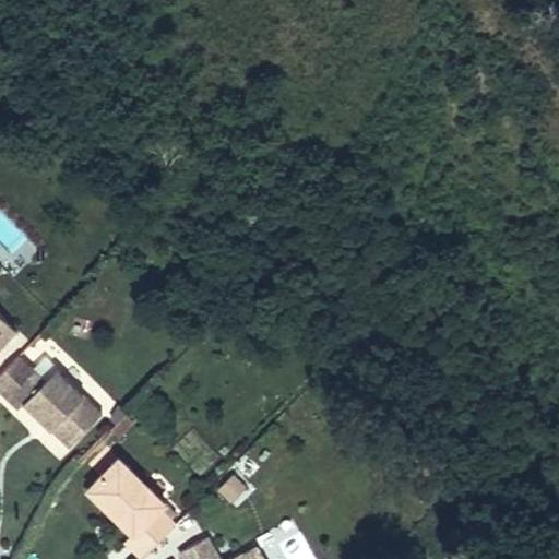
[(0,344),(15,329),(0,312),(0,344)]
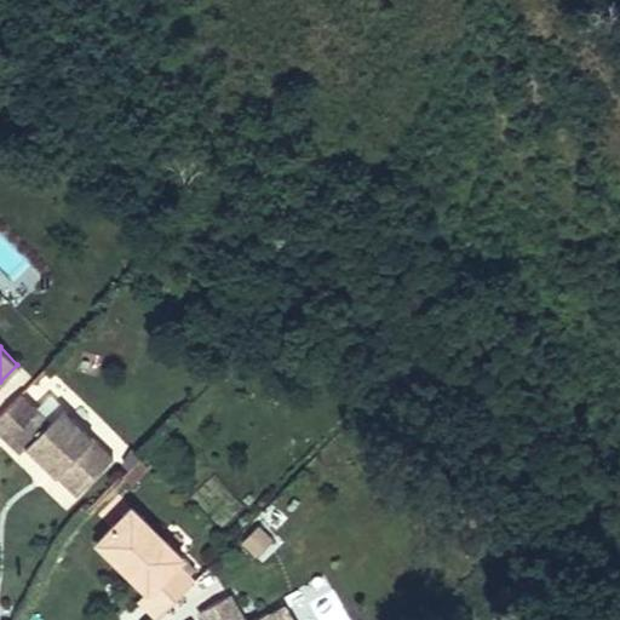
[(62,407),(49,394),(36,407),(50,419),(62,407)]
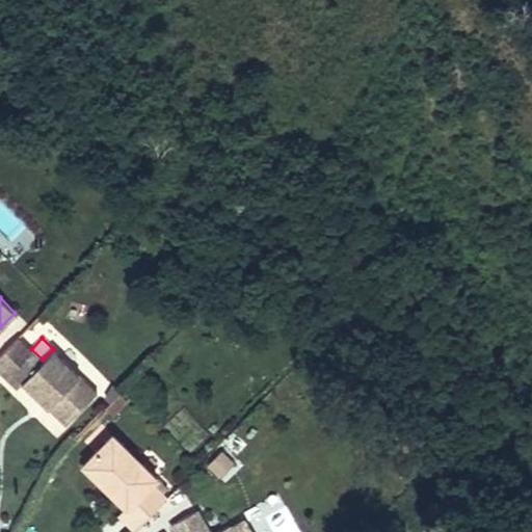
[(0,366),(8,374),(29,351),(18,340),(0,357),(0,366)]
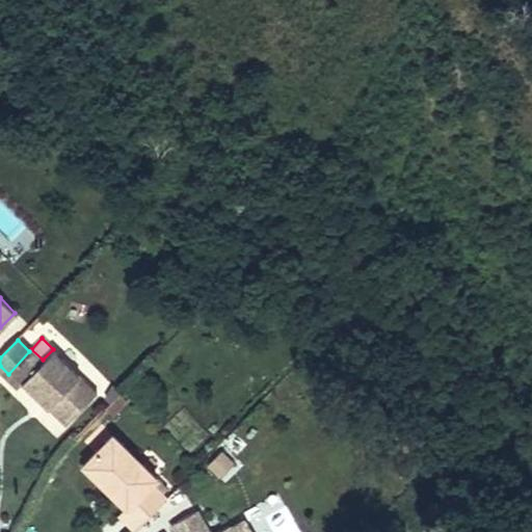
[(8,374),(5,376),(18,388),(23,382),(40,398),(44,395),(52,402),(48,406),(67,424),(98,392),(53,349),(43,360),(31,349),(29,351),(8,374)]
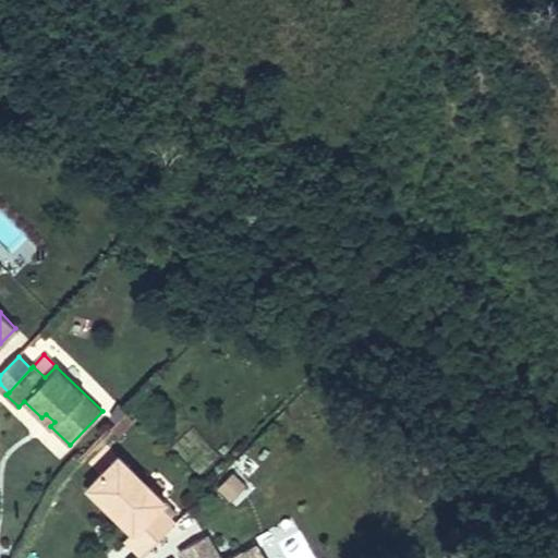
[(126,413),(111,428),(119,436),(134,420),(126,413)]
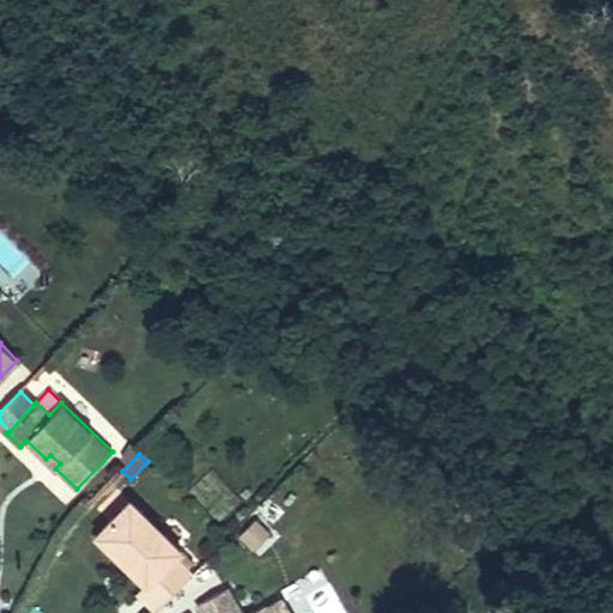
[(50,455),(46,459),(55,468),(60,463),(50,455)]
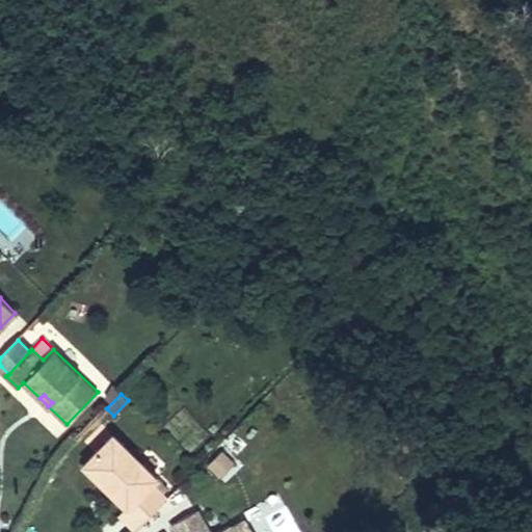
[(120,513),(136,530),(167,498),(152,483),(157,477),(112,434),(83,464),(127,506),(120,513)]
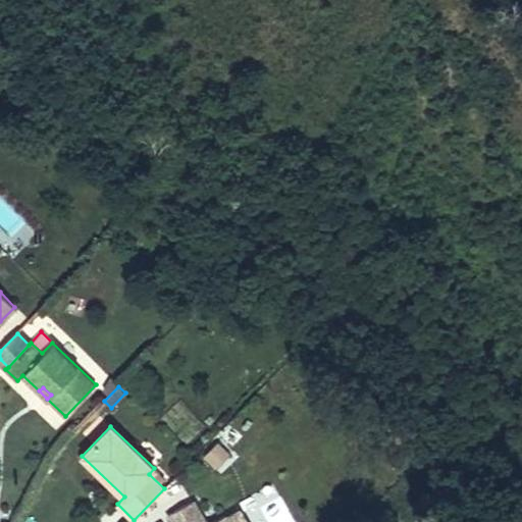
[(230,458),(218,445),(204,458),(217,471),(230,458)]
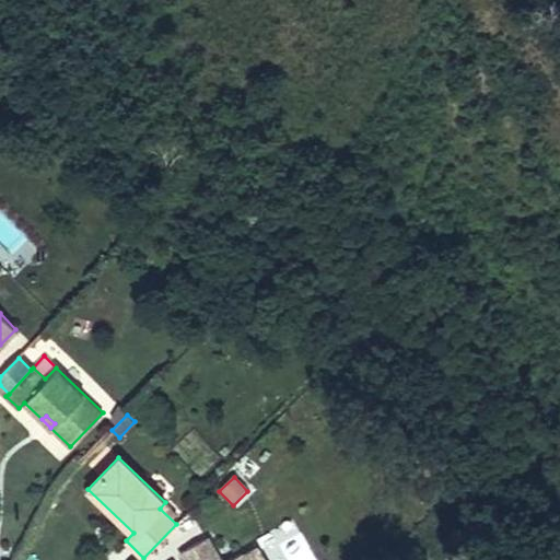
[(243,559),(242,556),(234,559),(220,559),(209,540),(183,556),(185,559),(243,559)]
